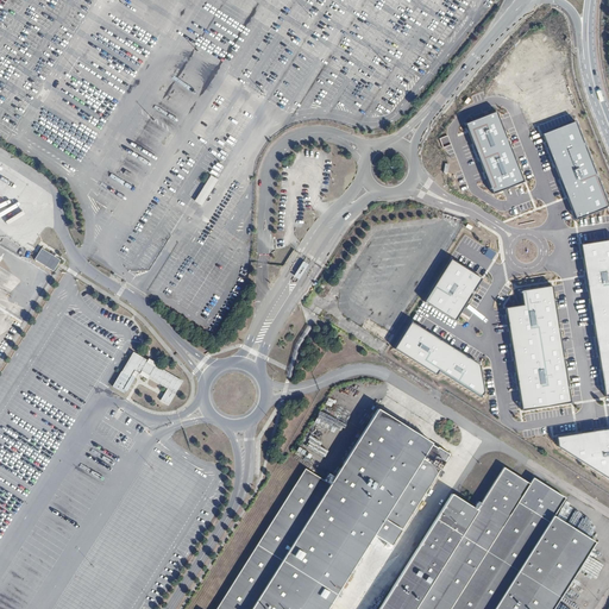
[(496,112),(464,124),(491,194),(522,182),(496,112)]
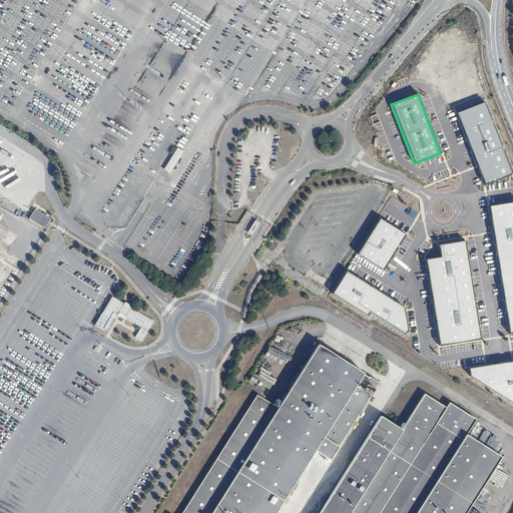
[(512,173),(512,171),(485,102),(456,113),(485,184),(512,173)]
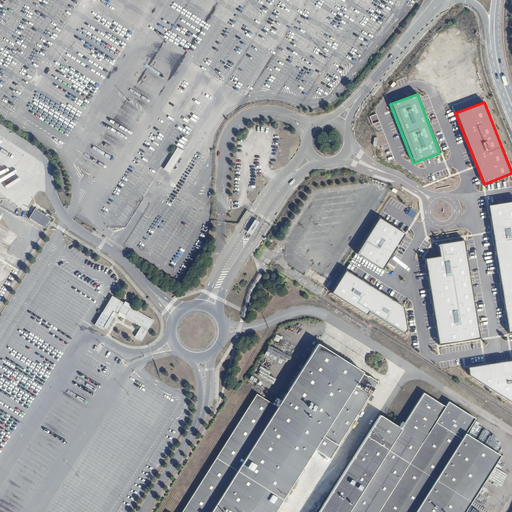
[(169,173),(182,151),(176,147),(163,169),(169,173)]
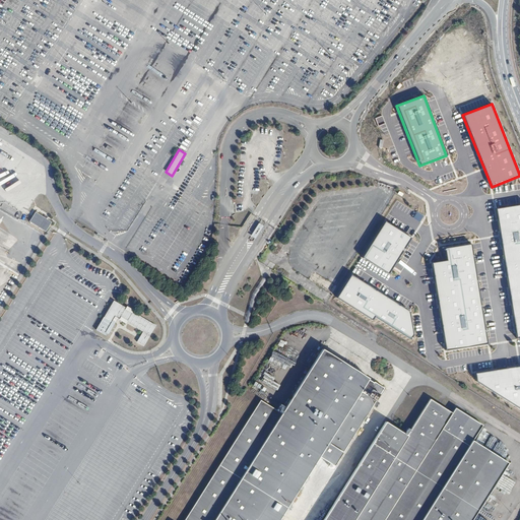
[(519,204),(496,208),(516,338),(519,337),(519,204)]
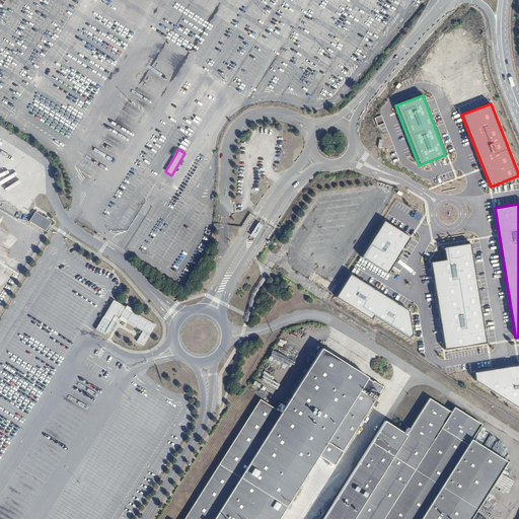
[(45,232),(51,222),(34,212),(28,222),(45,232)]
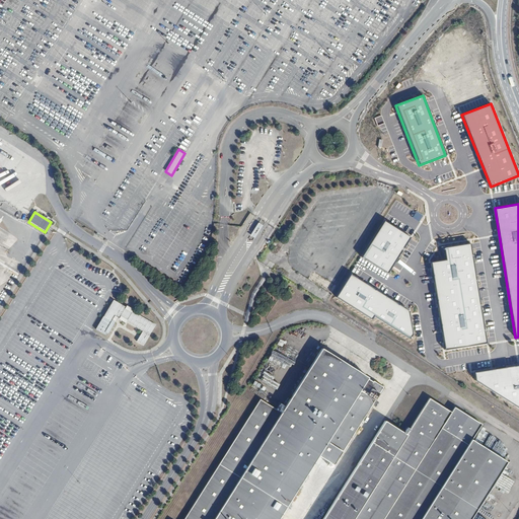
[(368,234),(376,220),(369,216),(361,230),(368,234)]
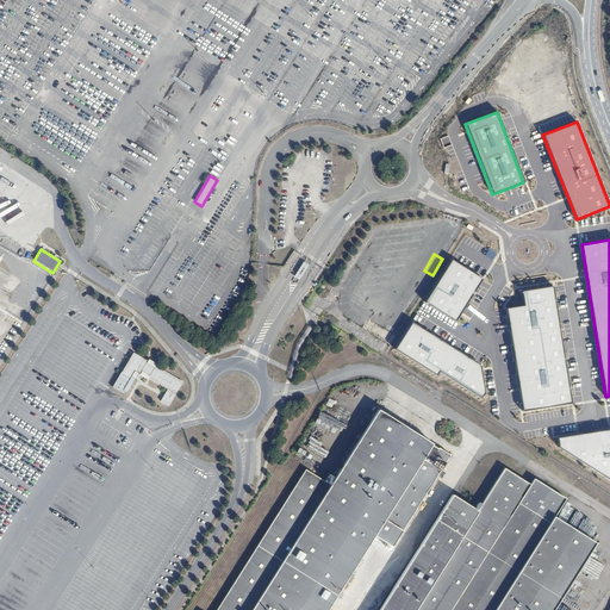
[(483,279),(452,260),(424,302),(456,322),(483,279)]
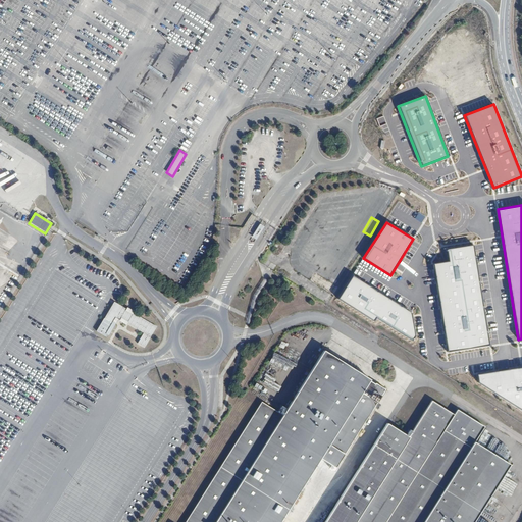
[(448,352),(489,346),(473,245),(447,249),(448,261),(433,264),(448,352)]
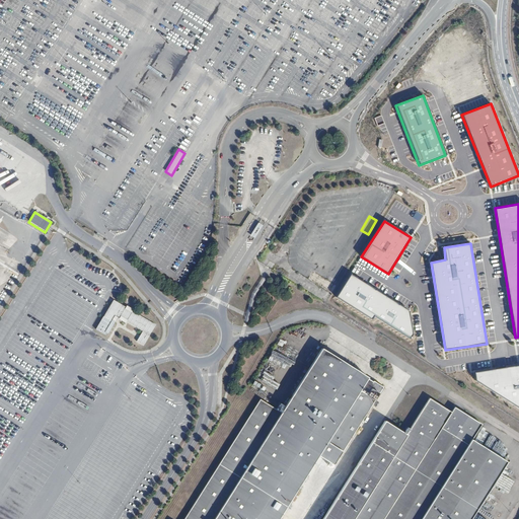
[(409,311),(351,274),(336,297),(372,320),(374,316),(410,340),(413,335),(409,311)]
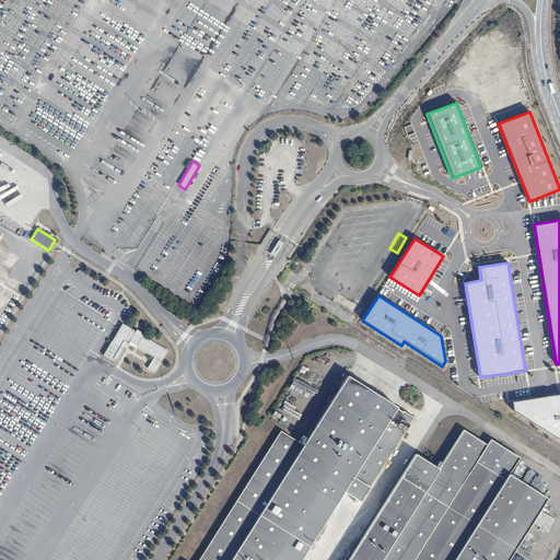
[(147,369),(155,373),(167,349),(120,324),(103,357),(115,363),(125,343),(135,349),(136,348),(153,357),(147,369)]
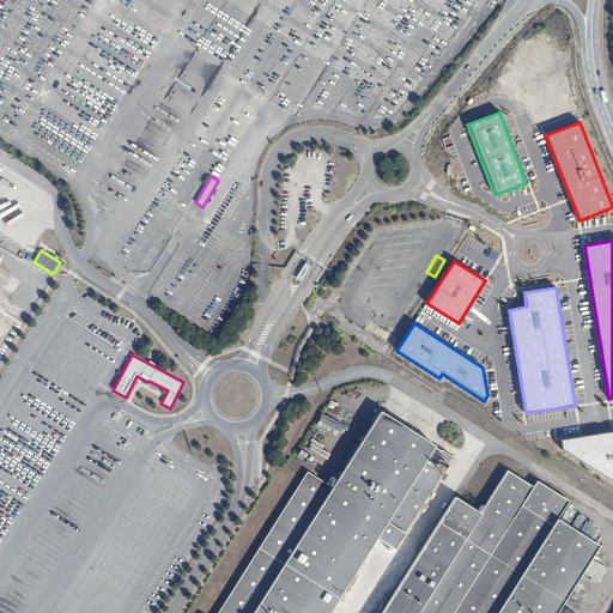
[(454,456),(380,411),(334,489),(308,473),(218,612),(558,612),(600,546),(558,520),(570,502),(536,481),(534,486),(508,471),(481,514),(455,497),(381,612),(329,612),(378,539),(395,550),(454,456)]
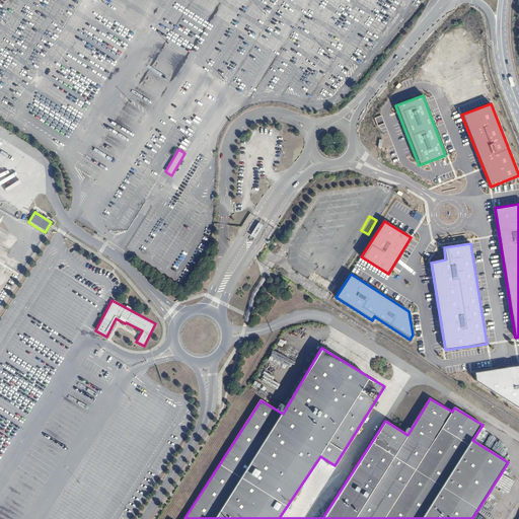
[(518,364),(473,372),(475,380),(516,406),(518,410),(518,364)]
